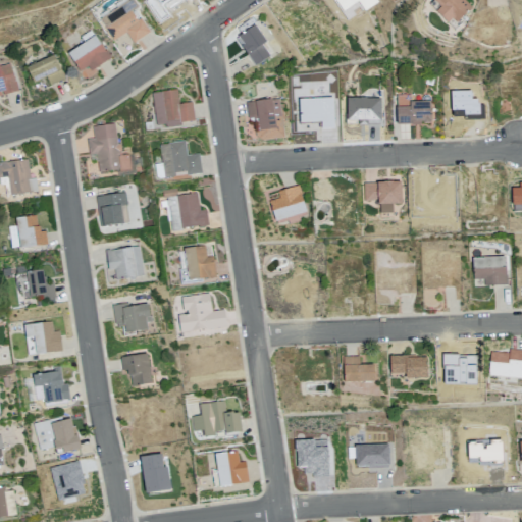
[(99,18),(129,0),(132,0),(138,7),(129,11),(136,19),(139,18),(149,31),(133,43),(125,33),(112,41),(103,28),(105,27),(99,18)]
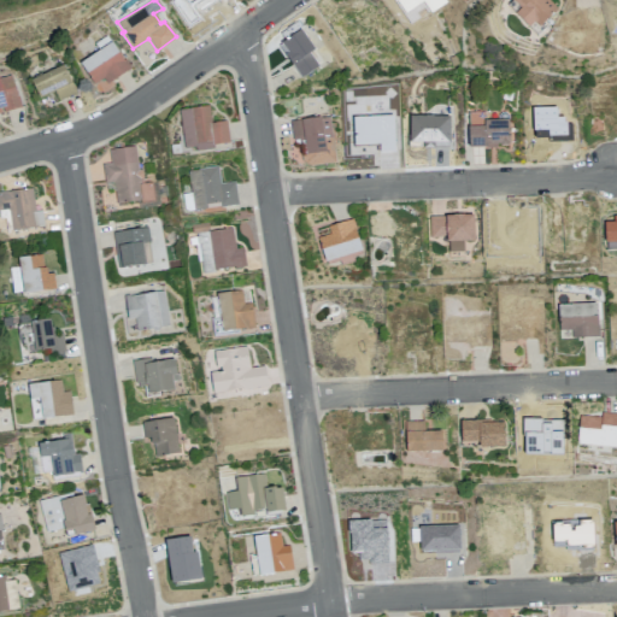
[(547,0),(557,10),(539,27),(534,22),(528,28),(515,15),(521,9),(511,0),(547,0)]
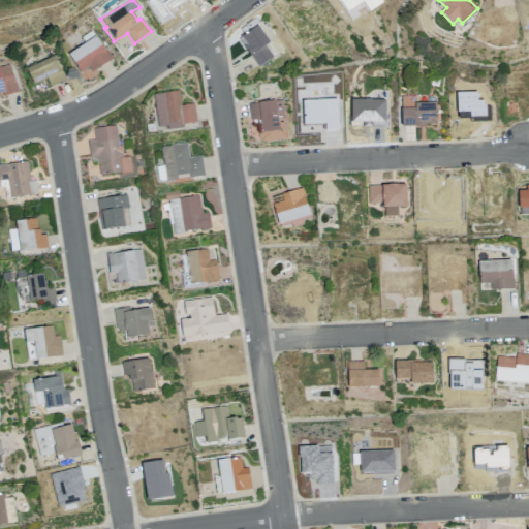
[(257,25),(276,52),(272,55),(273,56),(257,66),(238,37),(257,25)]
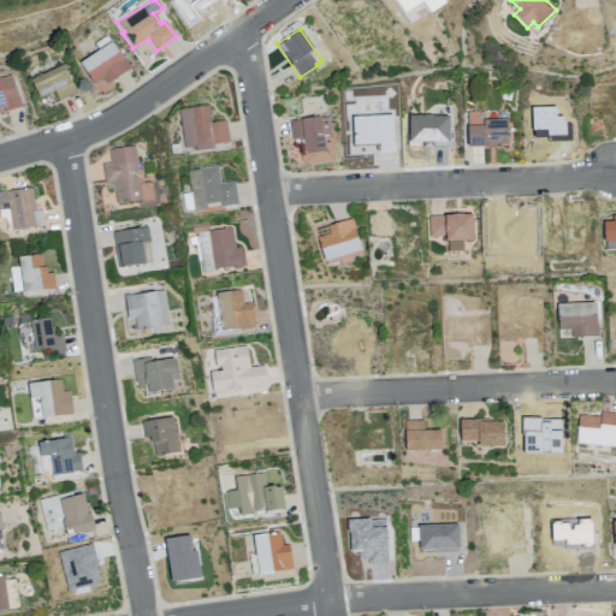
[(106,35),(123,60),(124,59),(130,67),(107,83),(102,77),(93,84),(78,63),(98,49),(93,43),(106,35)]
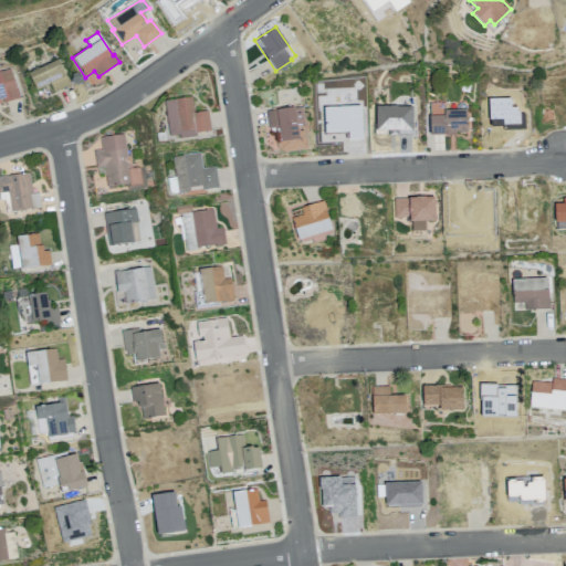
[(27,73),(56,60),(69,84),(54,92),(50,84),(35,91),(27,73)]
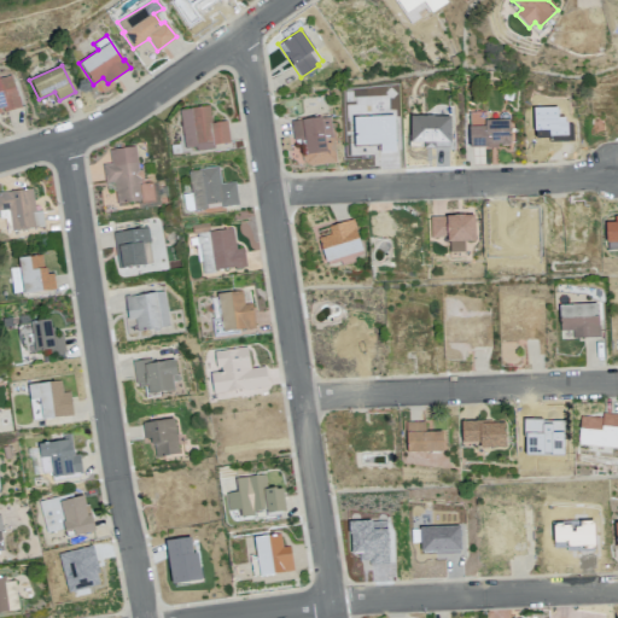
[(0,76),(10,74),(21,106),(3,112),(1,109),(0,109),(0,76)]
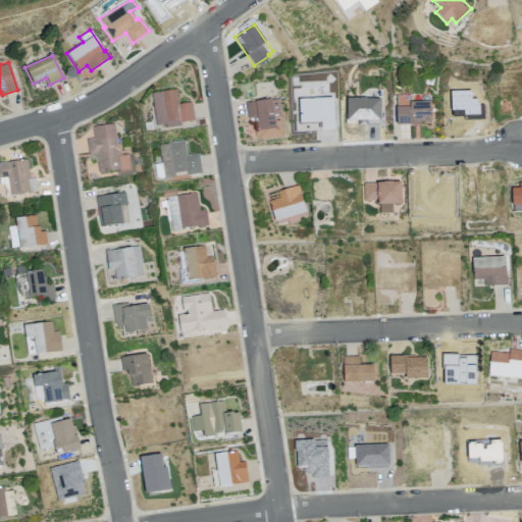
[(150,93),(175,89),(177,104),(191,102),(194,120),(179,122),(180,125),(165,127),(165,124),(155,125),(150,93)]
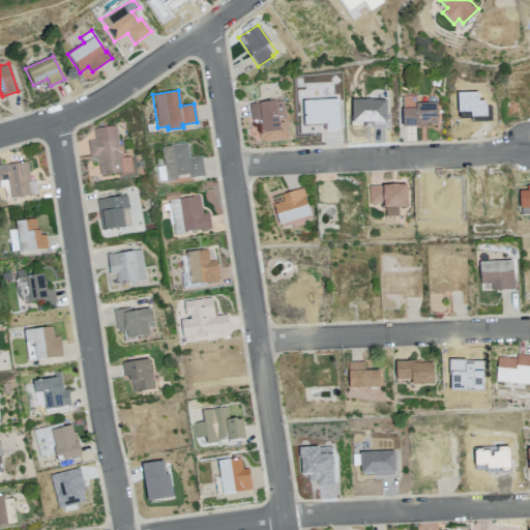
[(402,96),(416,96),(416,102),(428,102),(428,98),(430,95),(434,95),(436,98),(437,122),(435,124),(430,124),(428,123),(427,123),(427,126),(417,126),(417,125),(402,126),(402,109),(403,109),(402,96)]
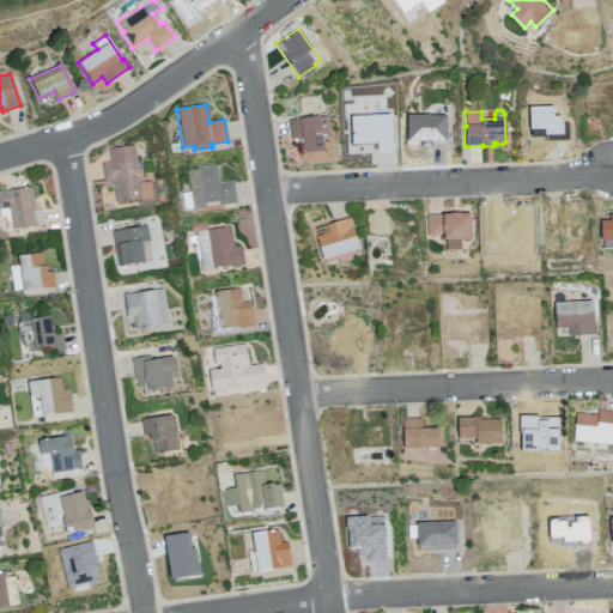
[(287,120),(317,115),(317,117),(326,116),(333,161),(308,165),(299,161),(296,138),(290,139),(287,120)]
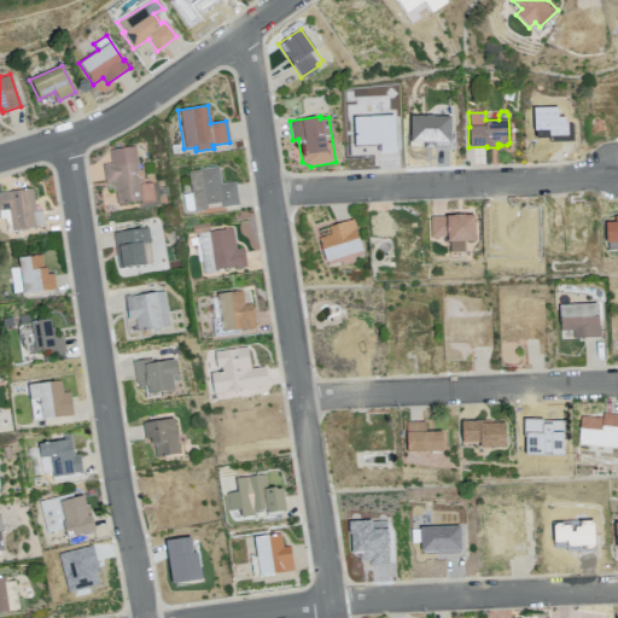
[(101,164),(110,163),(109,150),(135,146),(138,169),(141,169),(143,184),(152,182),(155,202),(141,203),(140,199),(116,204),(114,182),(105,184),(101,164)]
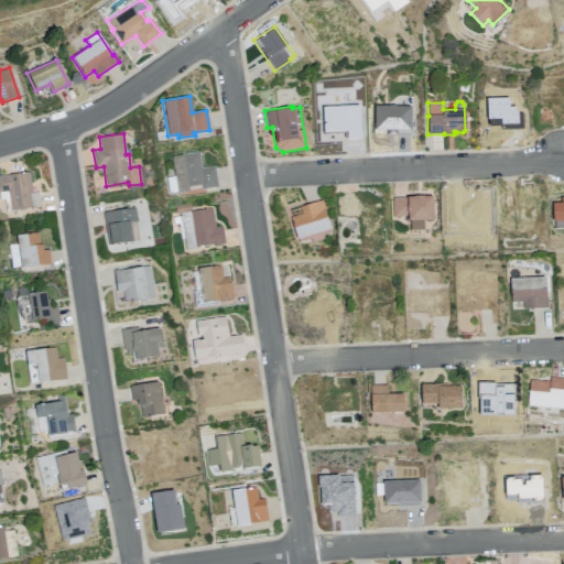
[(171,156),(181,154),(181,153),(198,151),(201,167),(214,165),(217,187),(201,188),(176,193),(171,156)]
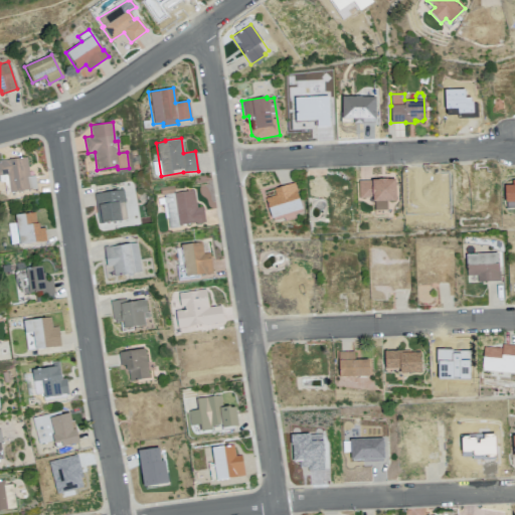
[(0,160),(26,157),(29,176),(34,175),(36,187),(29,189),(5,192),(3,182),(0,182),(0,160)]
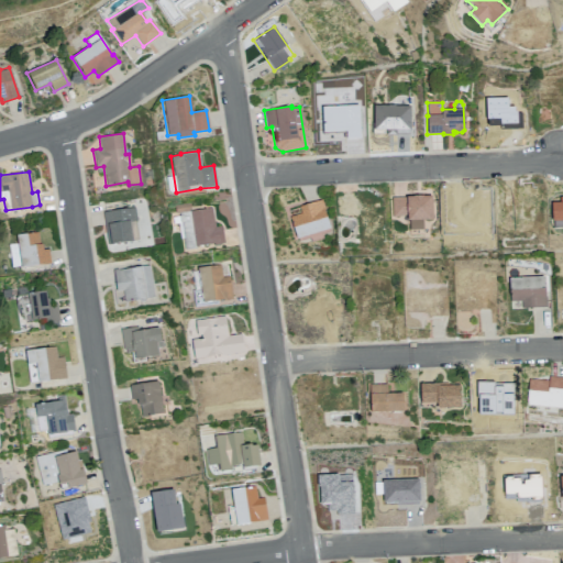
[(562,228),(552,229),(552,222),(551,222),(551,203),(559,203),(559,197),(562,196),(562,228)]
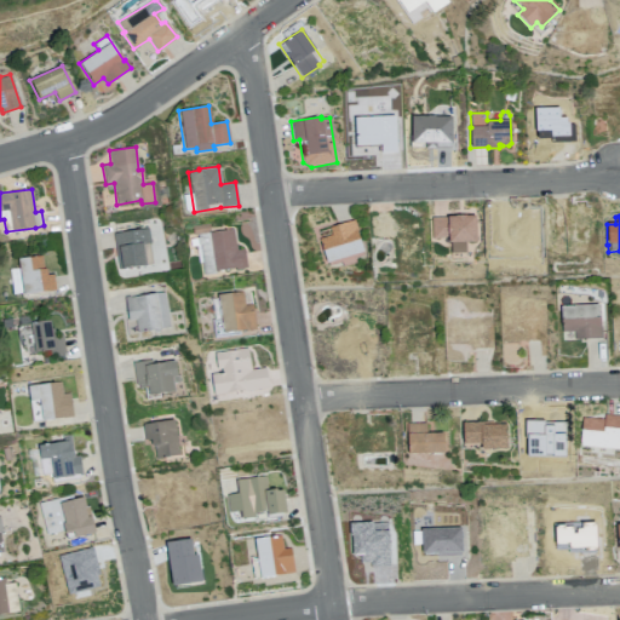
[(352,219),(356,229),(355,230),(362,252),(361,252),(362,254),(354,258),(355,263),(343,268),(340,263),(328,267),(327,263),(326,264),(319,239),(331,235),(328,228),(352,219)]
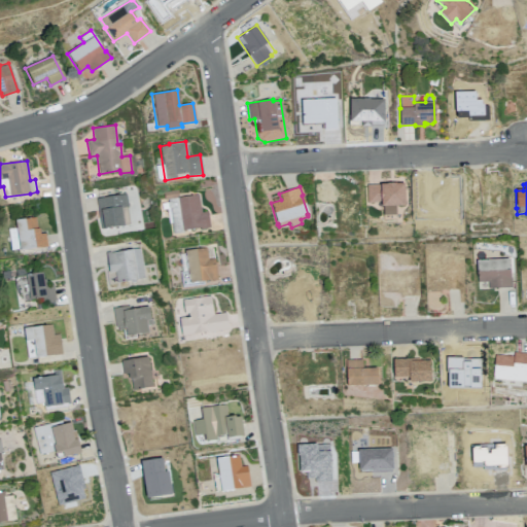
[(163,191),(177,189),(178,197),(198,195),(201,212),(207,211),(209,227),(199,229),(199,227),(183,230),(183,233),(173,234),(171,223),(169,223),(166,209),(162,210),(161,203),(167,202),(168,201),(168,199),(164,200),(163,191)]
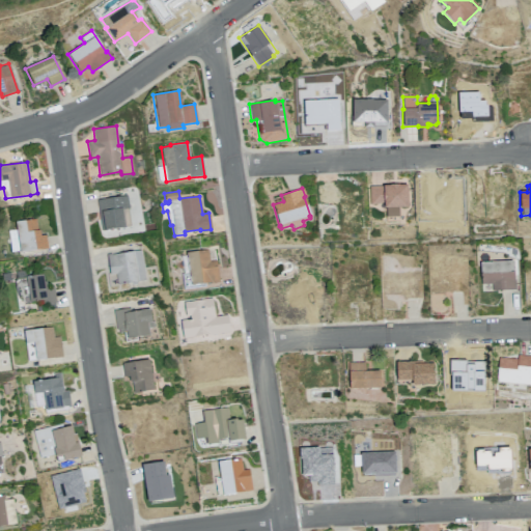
[(96,199),(127,195),(129,207),(127,208),(130,225),(124,226),(124,228),(101,231),(96,199)]
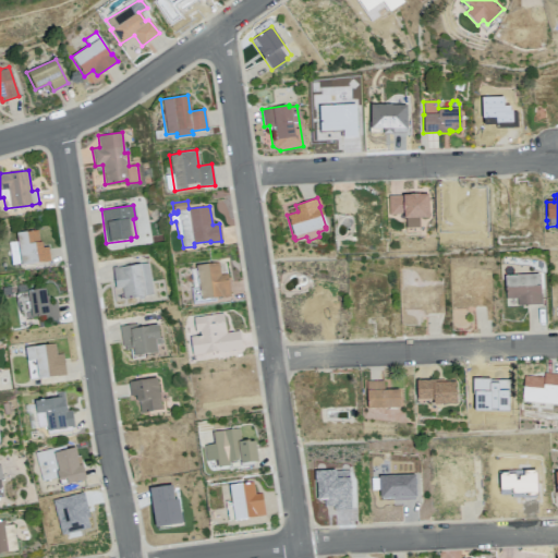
[(15,233),(37,230),(38,242),(40,242),(41,247),(47,246),(49,261),(21,266),(20,264),(11,265),(8,242),(16,241),(15,233)]
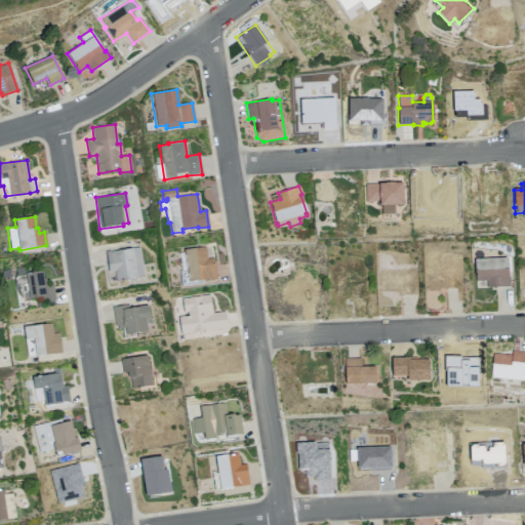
[(105,252),(138,246),(144,277),(136,278),(136,279),(116,281),(115,270),(108,271),(105,252)]
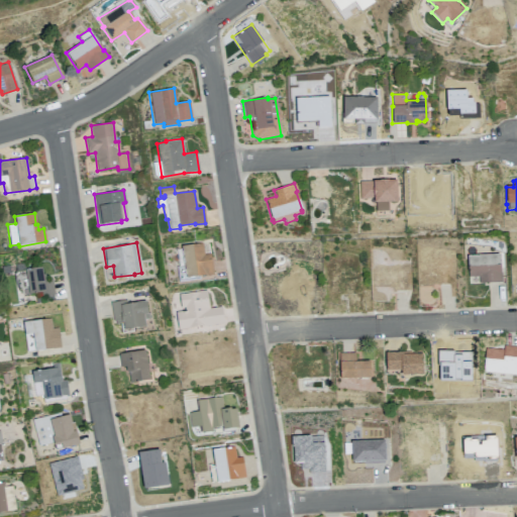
[(176,249),(181,248),(181,246),(202,242),(204,253),(209,253),(213,275),(199,276),(199,279),(180,282),(176,249)]
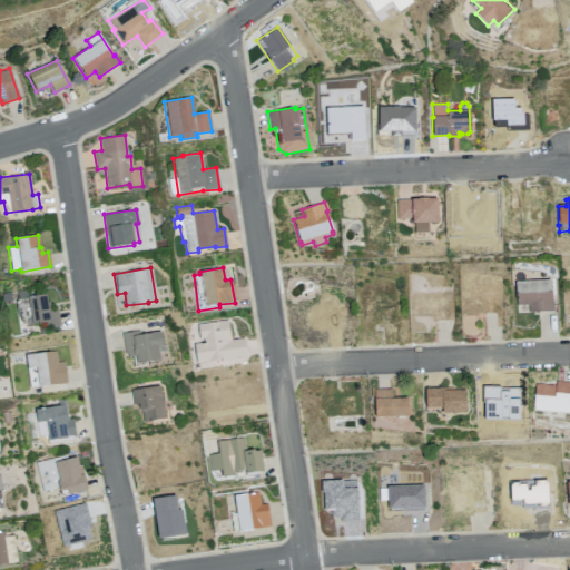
[(514,282),(549,279),(551,300),(552,300),(553,310),(528,312),(527,304),(517,305),(514,282)]
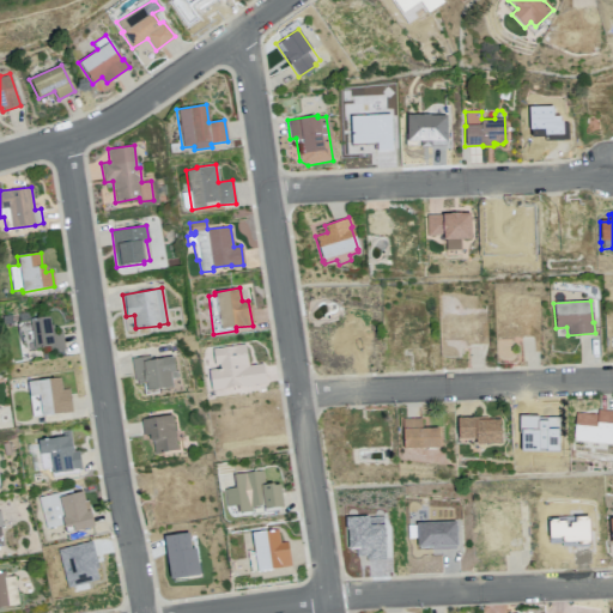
[(50,331),(61,329),(65,349),(47,352),(46,347),(34,349),(29,319),(48,316),(50,331)]
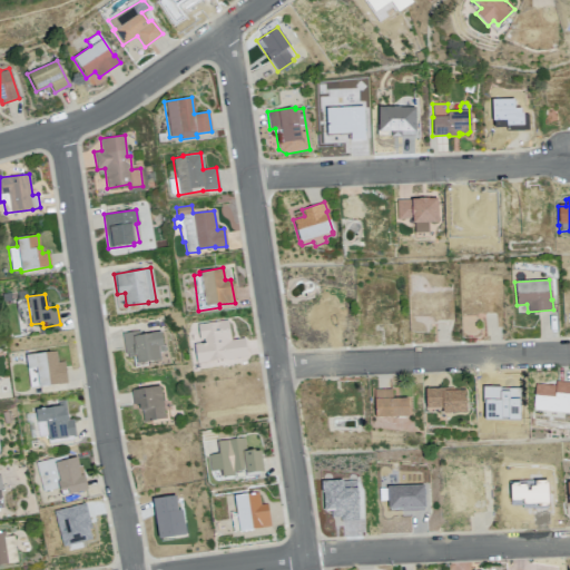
[(121,332),(139,330),(140,334),(160,332),(163,346),(158,346),(160,360),(146,362),(146,364),(134,366),(133,356),(127,356),(127,354),(125,354),(121,332)]
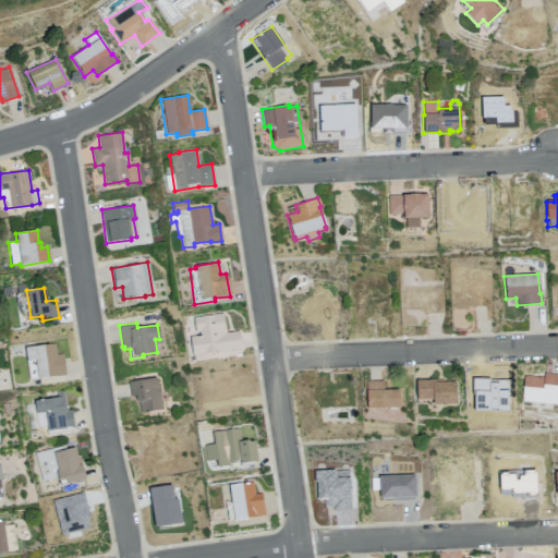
[(23,348),(55,343),(56,354),(62,353),(65,375),(37,379),(28,380),(23,348)]
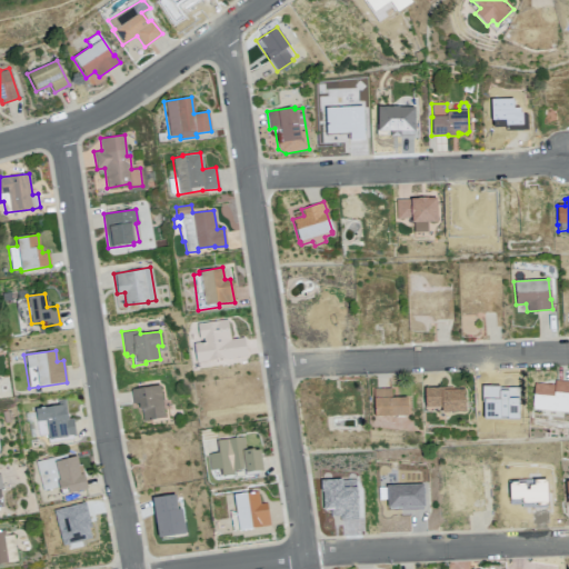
[(130,389),(159,385),(163,418),(142,421),(141,409),(138,410),(138,403),(132,403),(130,389)]
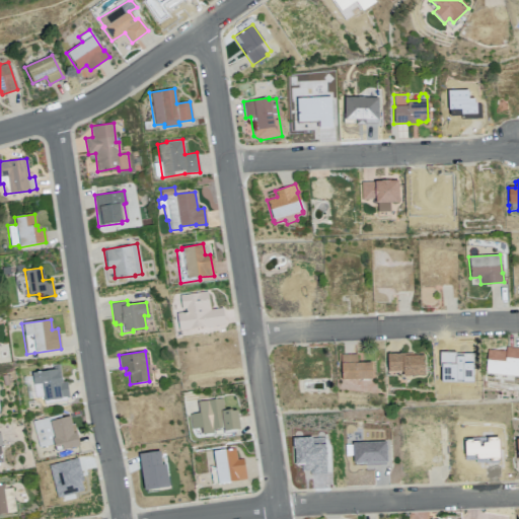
[(386,354),(413,353),(414,356),(423,355),(424,376),(402,376),(402,372),(387,372),(386,354)]
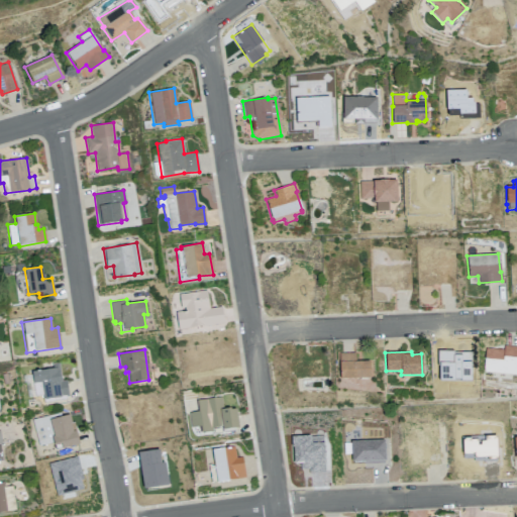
[(338,353),(354,352),(354,362),(370,362),(370,378),(339,379),(338,353)]
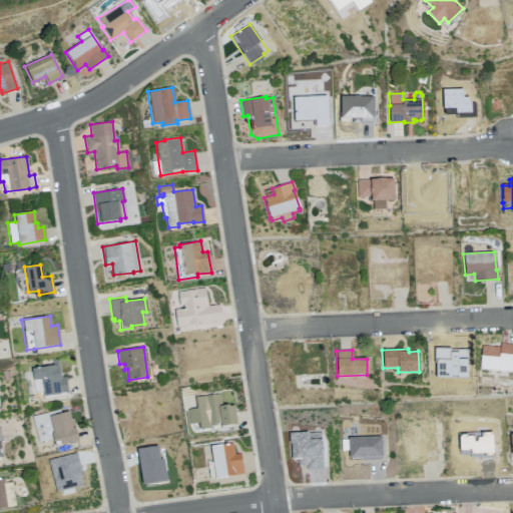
[(31,368),(52,365),(52,360),(58,359),(60,377),(65,377),(68,393),(65,393),(66,396),(44,399),(42,391),(34,392),(31,368)]
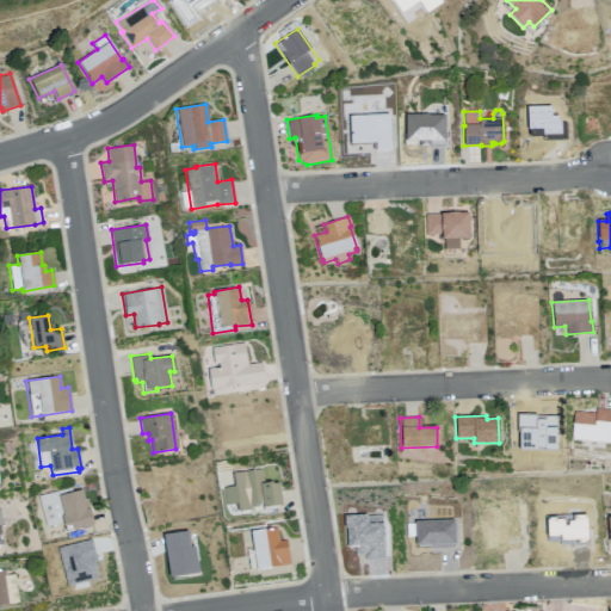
[(232,471),(260,468),(264,483),(269,482),(278,482),(282,505),(271,507),(271,511),(250,516),(250,510),(240,512),(238,503),(224,505),(222,488),(234,487),(232,471)]
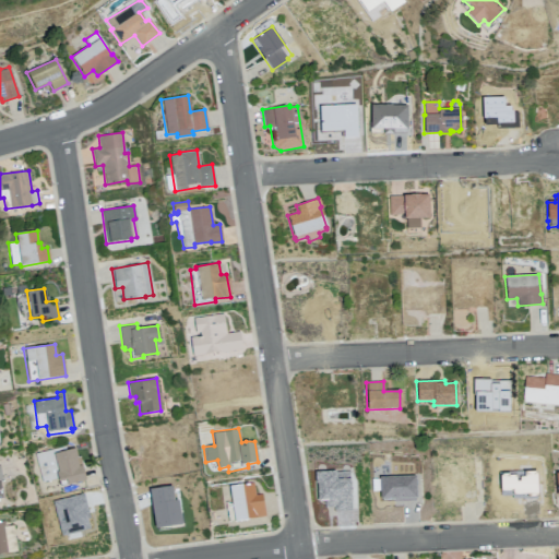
[(52,453),(73,448),(79,466),(81,465),(84,480),(67,485),(66,479),(58,482),(55,473),(58,472),(52,453)]
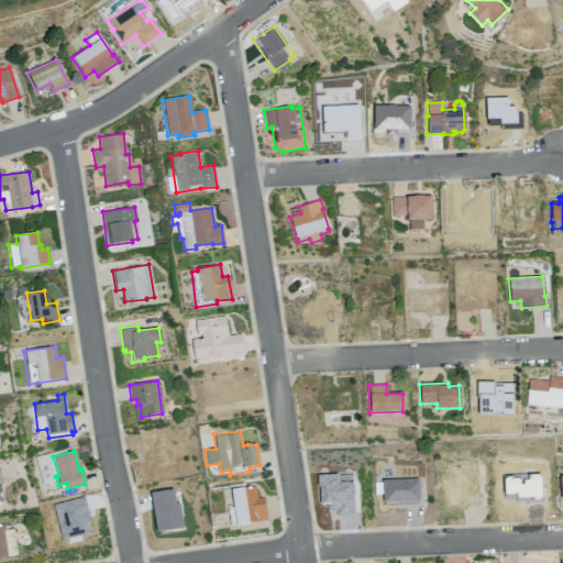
[(264,497),(256,498),(255,486),(231,489),(234,518),(245,517),(246,522),(266,520),(264,497)]
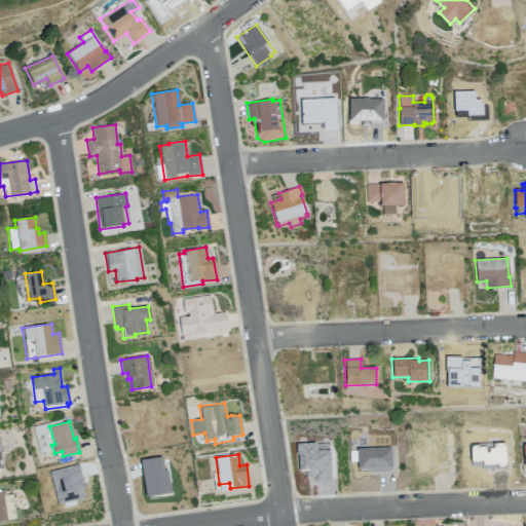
[(0,490),(3,490),(4,495),(11,494),(15,519),(0,520),(0,490)]
